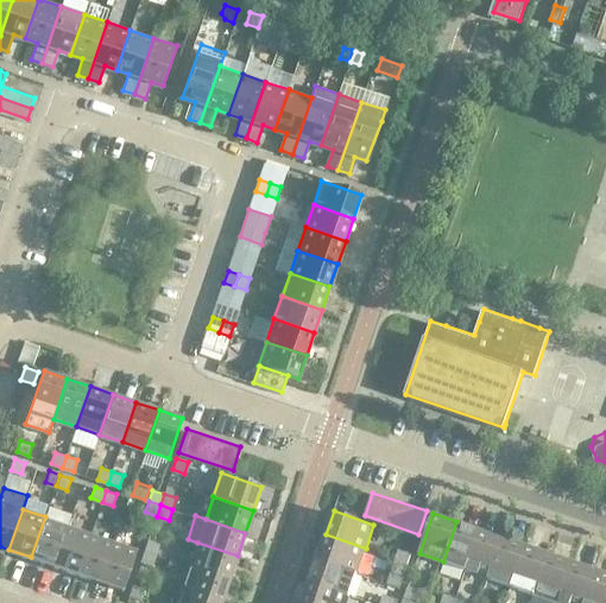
[(68,525),(45,516),(31,557),(55,565),(68,525)]
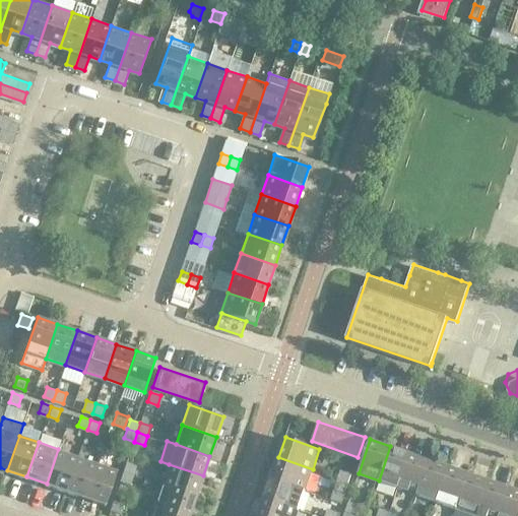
[(409,452),(390,446),(379,480),(398,487),(409,452)]
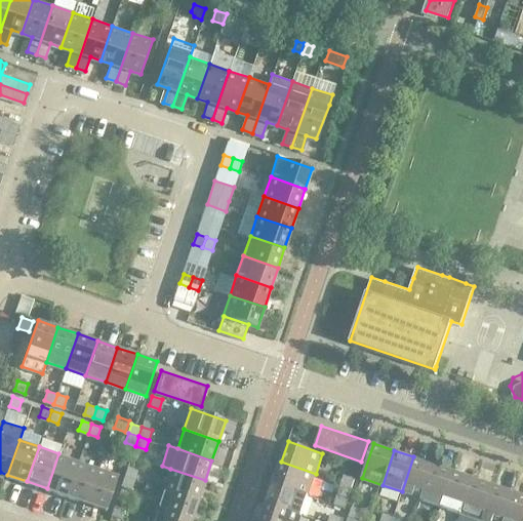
[(79,461),(58,453),(47,488),(67,494),(79,461)]
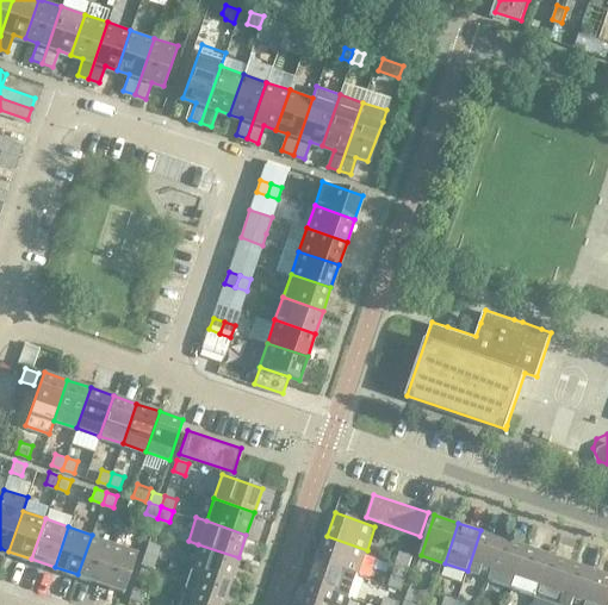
[(504,538),(481,530),(467,571),(490,579),(504,538)]
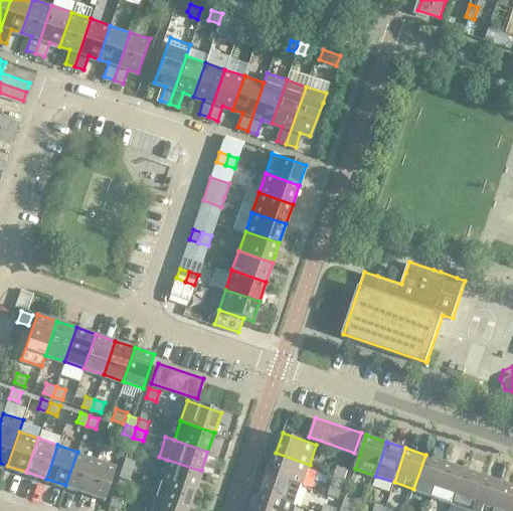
[(97,458),(77,452),(65,485),(84,492),(97,458)]
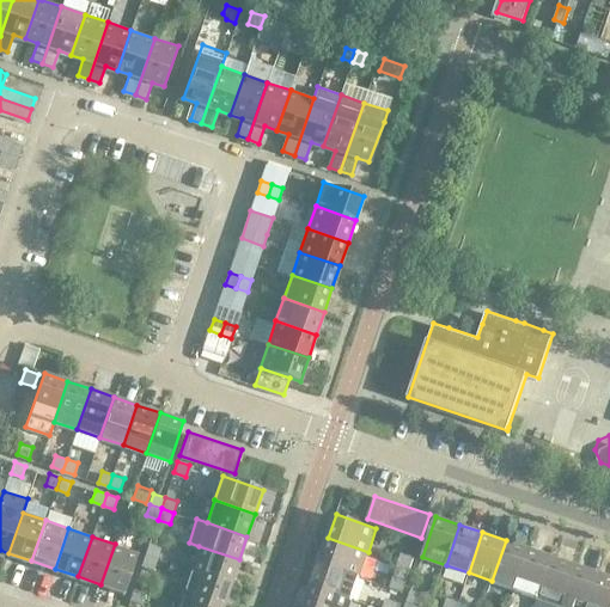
[(368,552),(328,538),(319,562),(360,575),(368,552)]
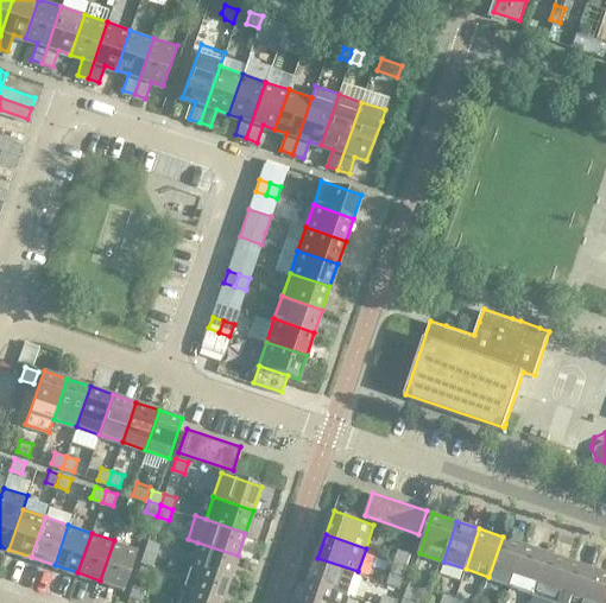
[(525,545),(503,537),(488,577),(512,584),(525,545)]
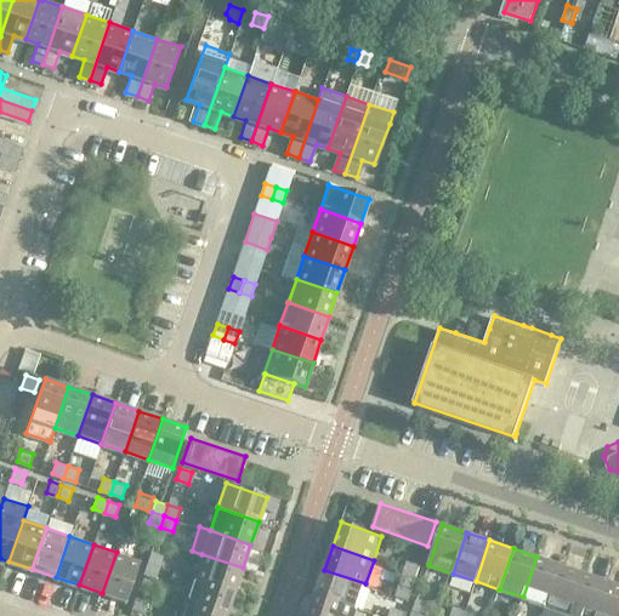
[(164,554),(152,551),(148,562),(160,565),(164,554)]
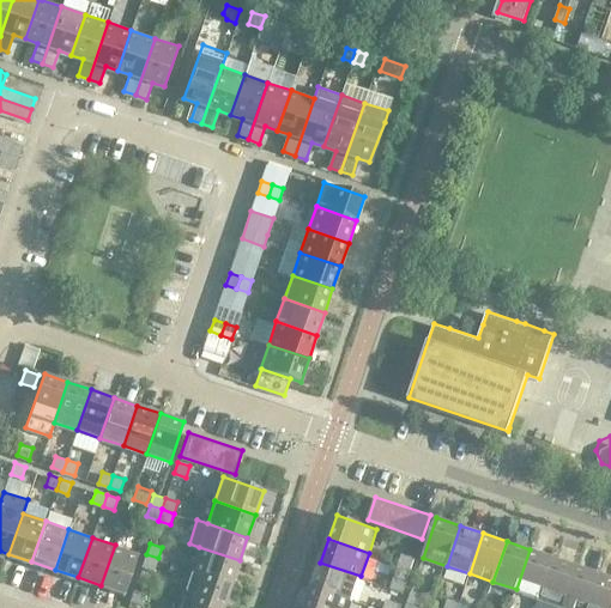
[(139,553),(115,545),(101,585),(125,594),(139,553)]
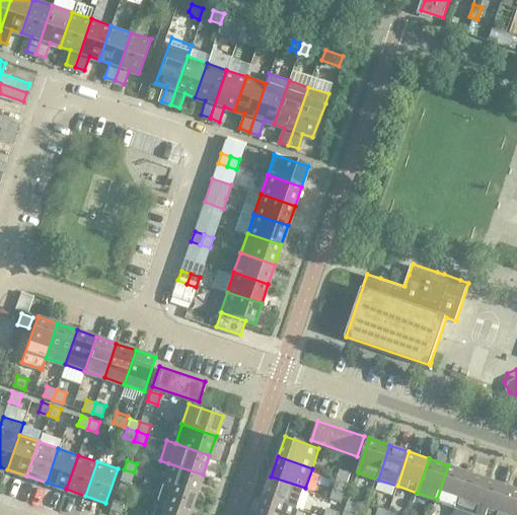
[(203,474),(168,463),(162,483),(196,494),(203,474)]
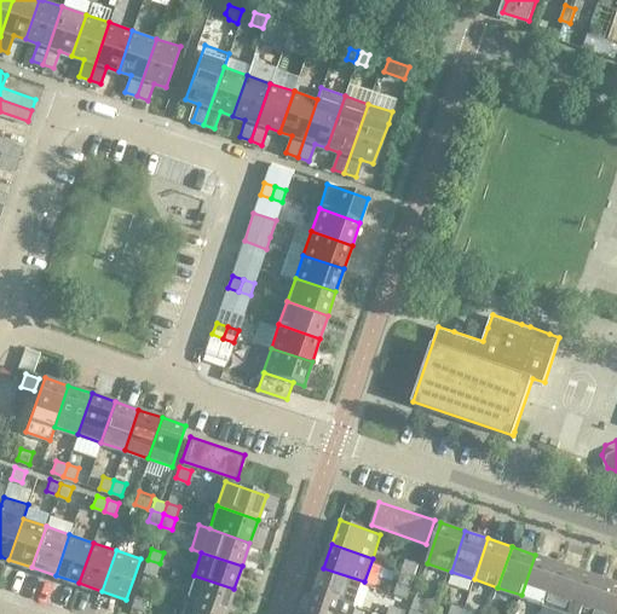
[(558,562),(535,555),(522,595),(545,603),(558,562)]
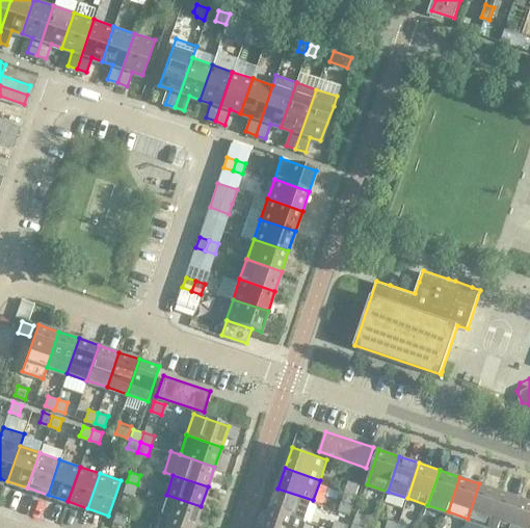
[(350,479),(347,490),(356,493),(361,483),(350,479)]
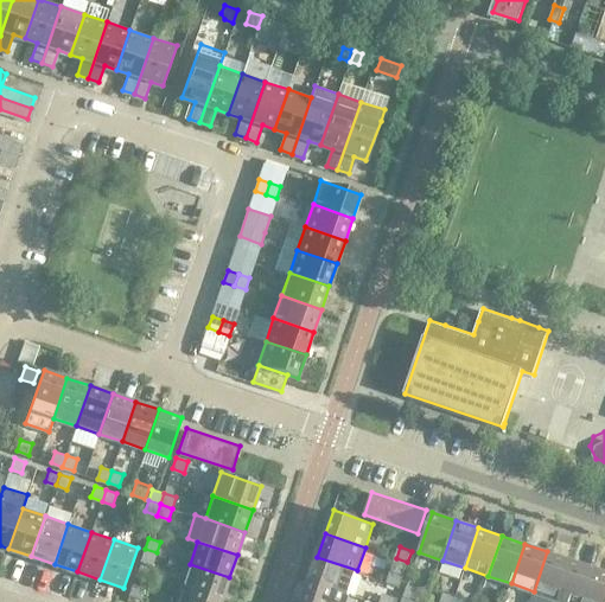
[(157,552),(145,549),(141,559),(153,563),(157,552)]
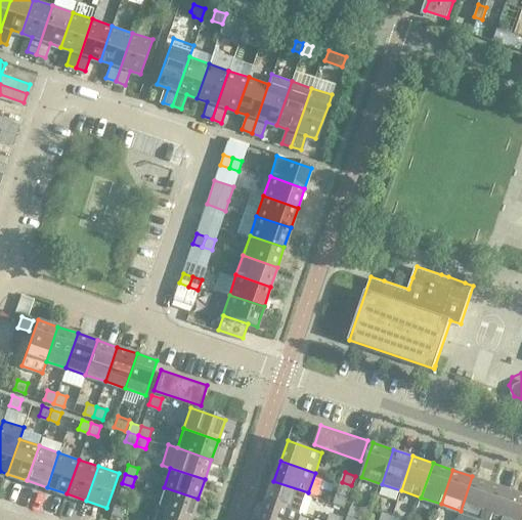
[(492,483),(472,476),(461,511),(480,518),(492,483)]
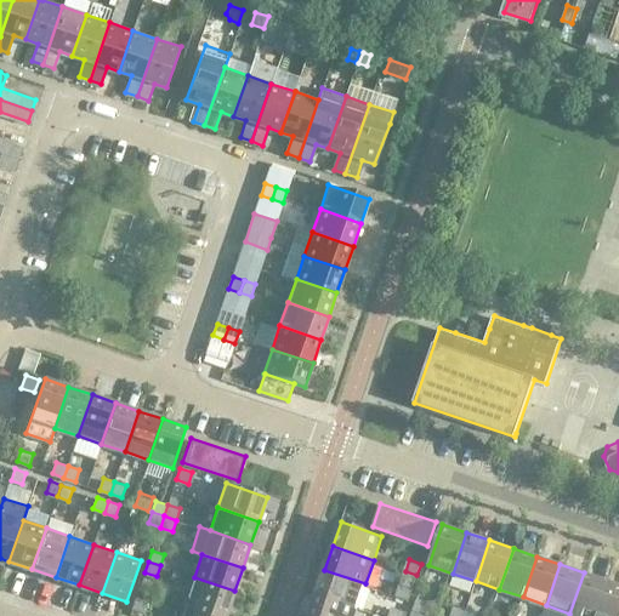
[(365,583),(324,570),(317,593),(357,606),(365,583)]
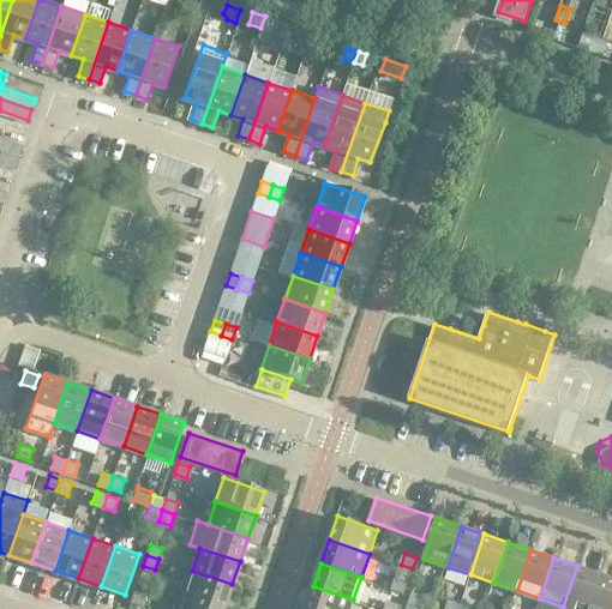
[(412,568),(401,565),(396,576),(408,579),(412,568)]
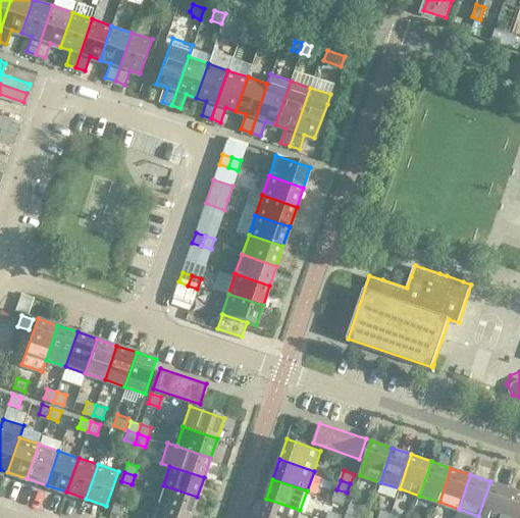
[(499,517),(510,487),(490,481),(478,516),(485,517),(499,517)]
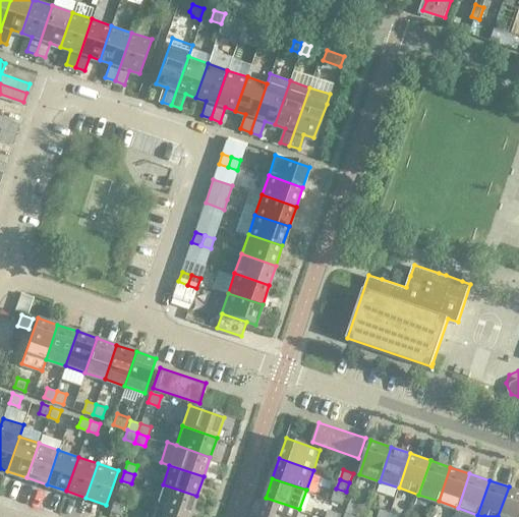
[(196,496),(163,484),(156,504),(190,516),(196,496)]
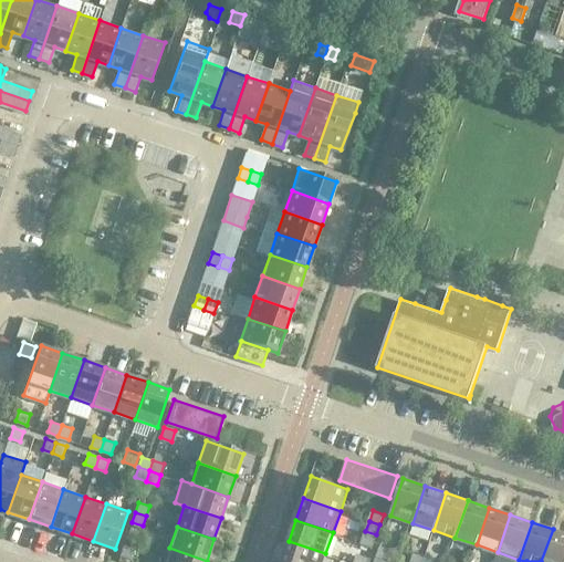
[(563,532),(553,529),(541,561),(563,561),(563,532)]
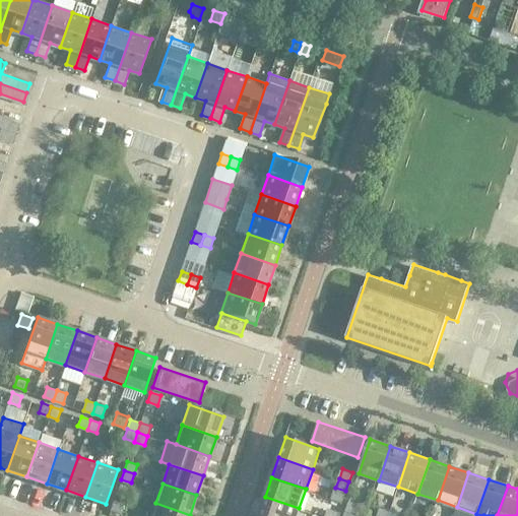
[(296,515),(299,508),(265,497),(258,515),(296,515)]
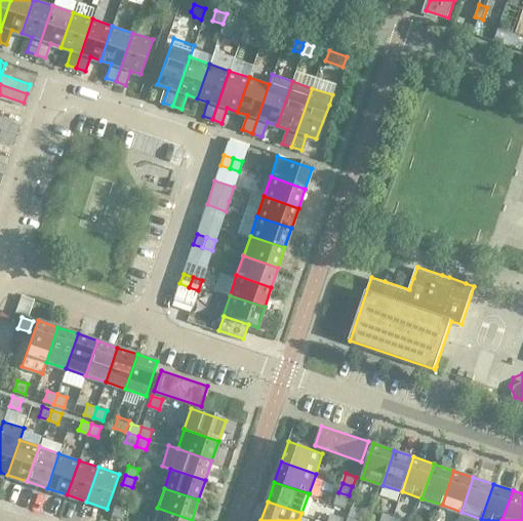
[(125,508),(115,505),(112,514),(122,518),(125,508)]
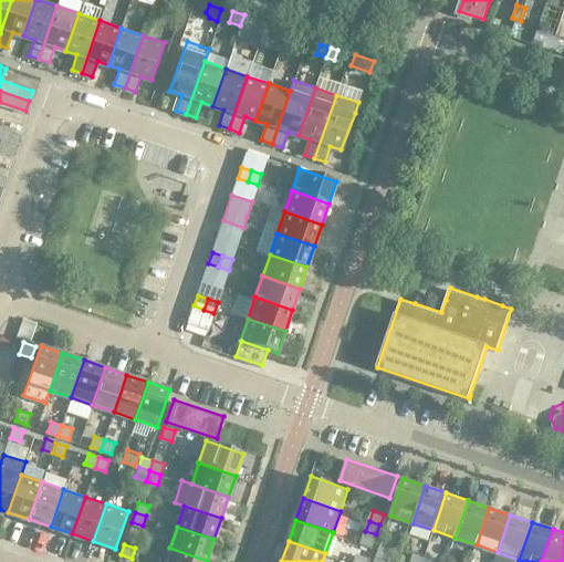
[(392,549),(382,545),(377,555),(388,560),(392,549)]
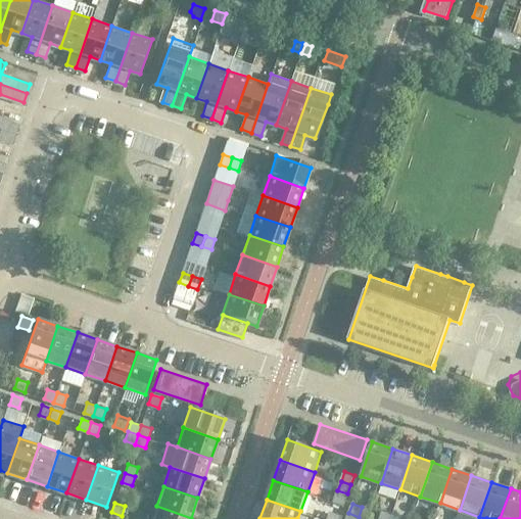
[(190,518),(191,518),(156,506),(151,518),(190,518)]
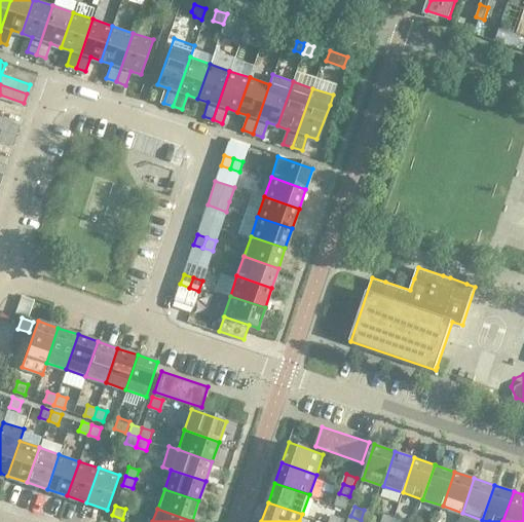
[(381,521),(393,521),(395,516),(385,513),(381,521)]
